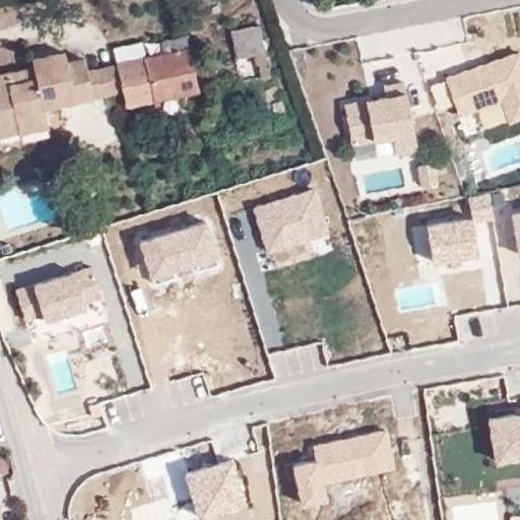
[(262,52),(256,24),(231,29),(236,58),(253,54),(262,52)]
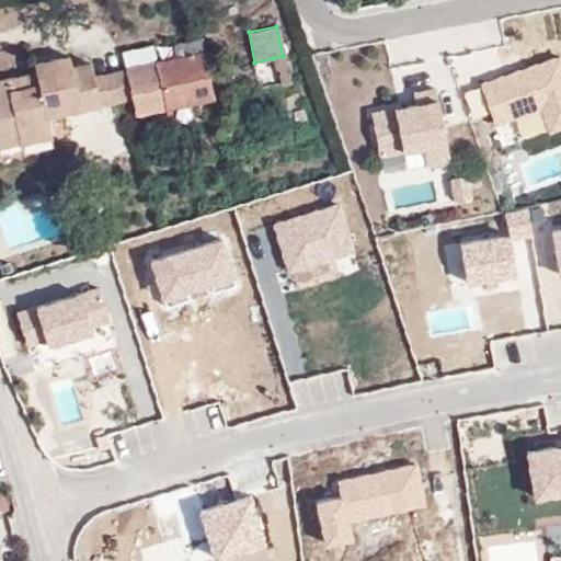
[(130,99),(134,116),(153,112),(212,100),(199,43),(198,38),(174,43),(176,56),(123,68),(130,99)]
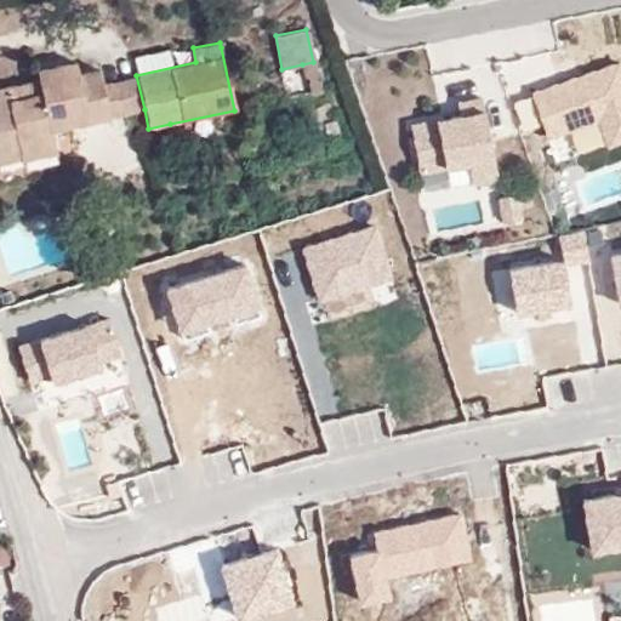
[(77,74),(74,61),(35,69),(38,80),(0,87),(0,158),(20,155),(20,152),(53,144),(50,131),(109,118),(102,84),(98,68),(77,74)]
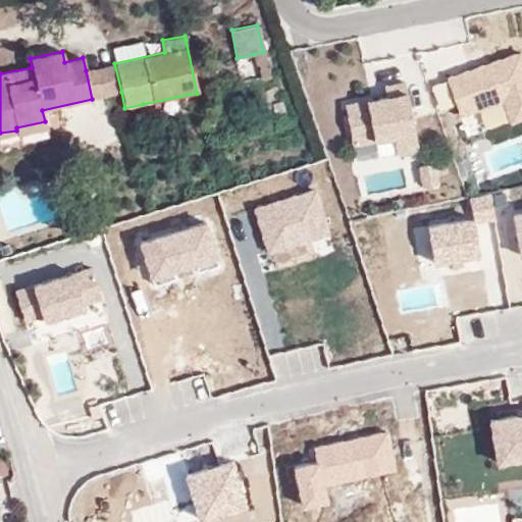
[(263,77),(268,77),(263,52),(254,54),(256,64),(260,64),(262,75),(263,77)]
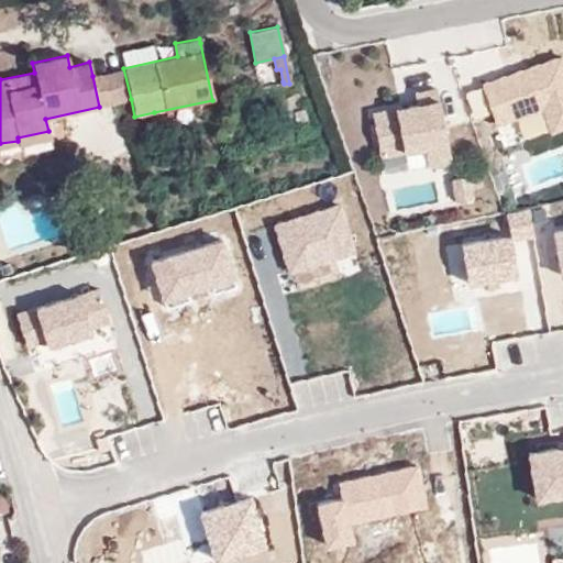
[(562,61),(562,56),(482,84),(496,123),(543,107),(551,131),(562,125),(562,61)]
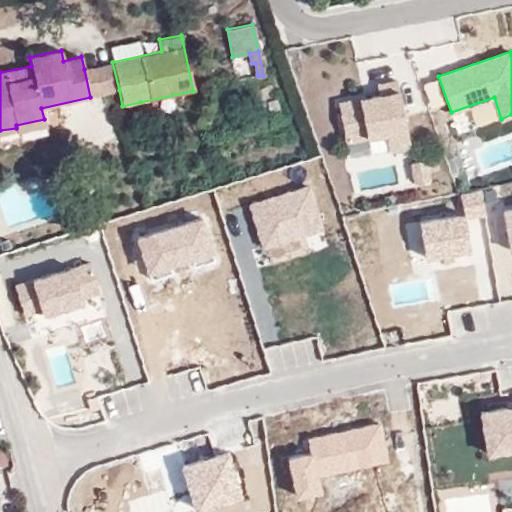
[(90,97),(119,90),(112,62),(84,69),(90,97)]
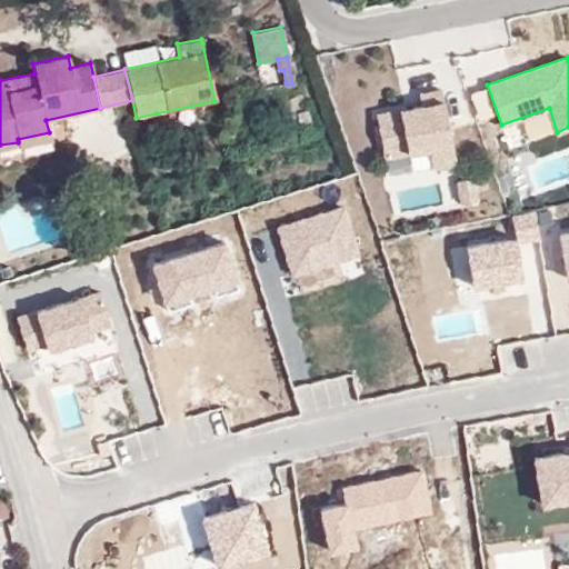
[(456,161),(441,89),(419,93),(421,105),(376,113),(383,157),(428,148),(432,166),(456,161)]
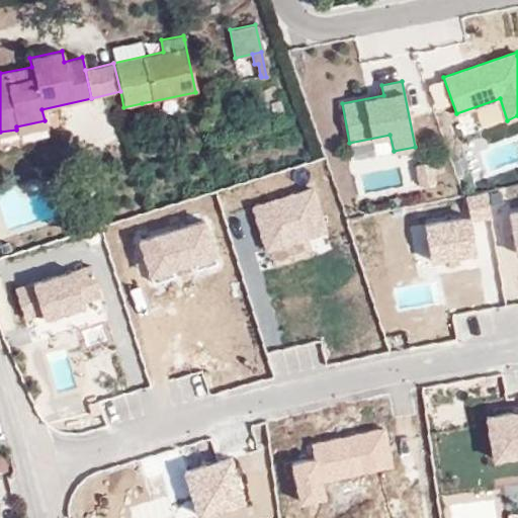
[(430,161),(416,164),(420,183),(434,181),(430,161)]
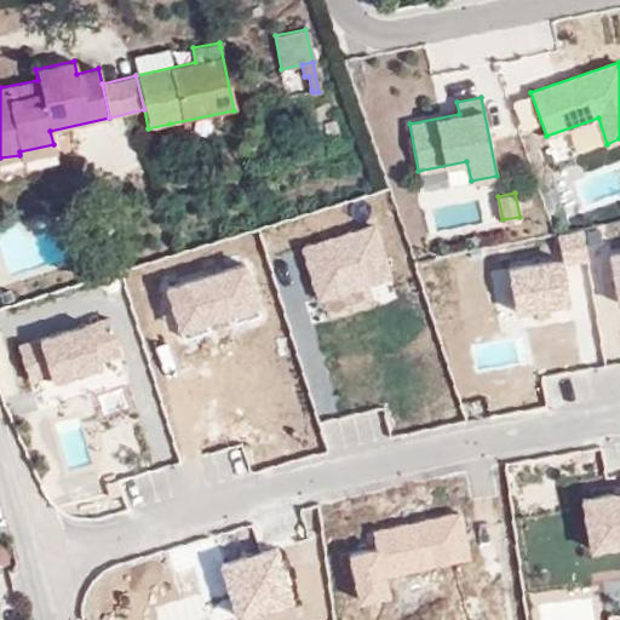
[(373,225),(299,247),(316,303),(390,281),(373,225)]
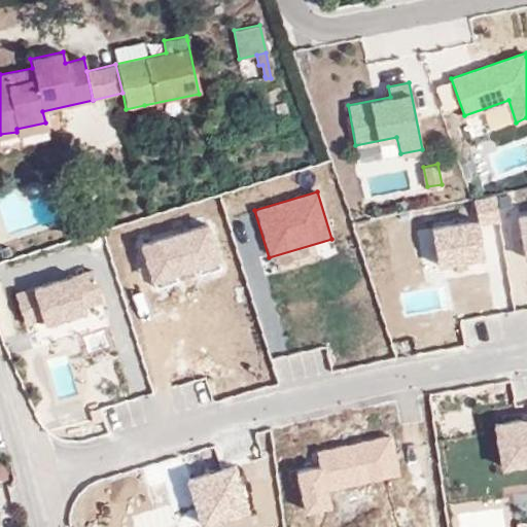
[(476,202),(478,219),(479,227),(499,224),(495,199),(476,202)]
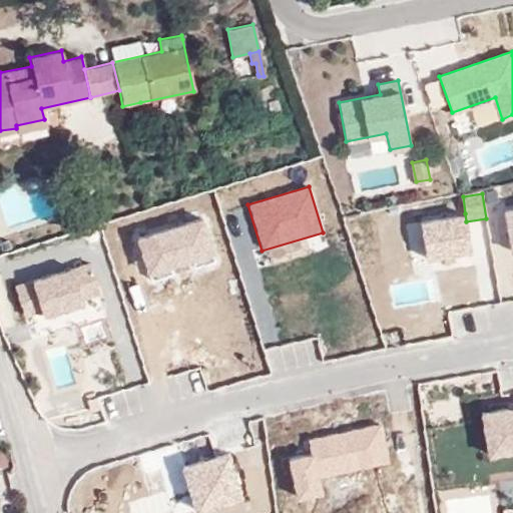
[(465,213),(422,220),(428,262),(471,254),(466,221),(465,213)]
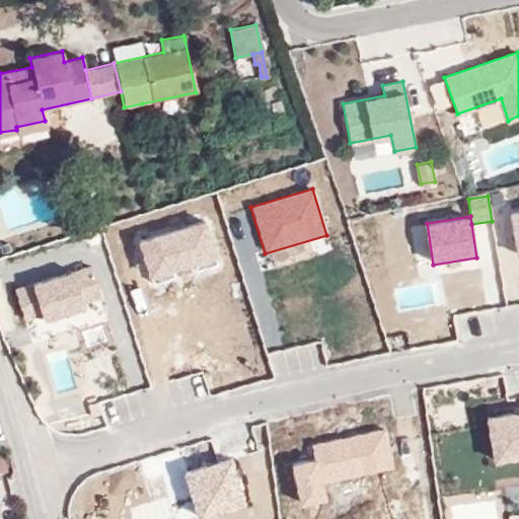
[(205,224),(141,243),(152,282),(217,262),(205,224)]
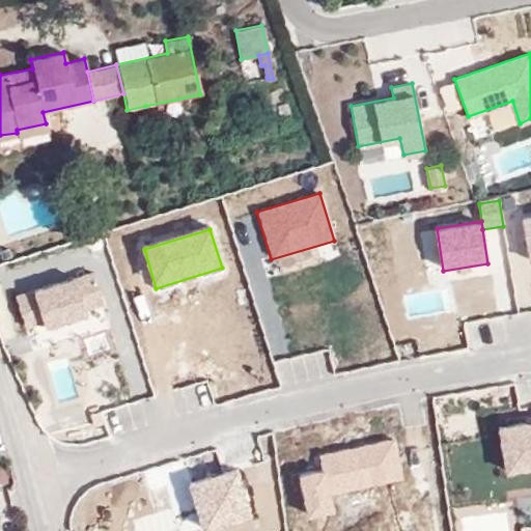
[(91,275),(18,298),(27,327),(45,322),(48,330),(89,317),(87,310),(101,306),(91,275)]
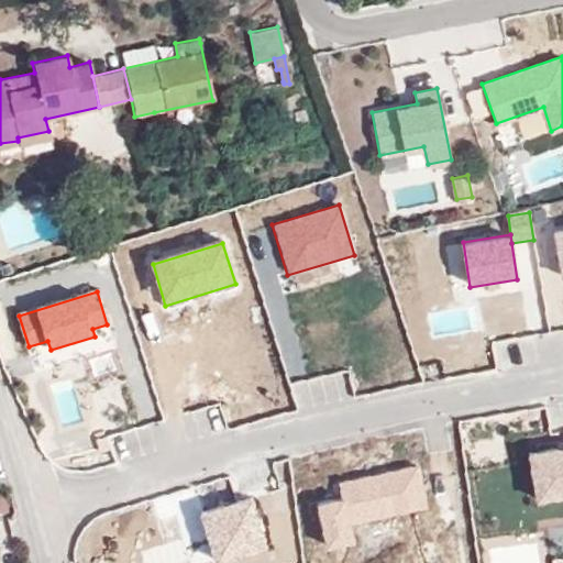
[(562,451),(529,457),(537,506),(562,501),(562,451)]
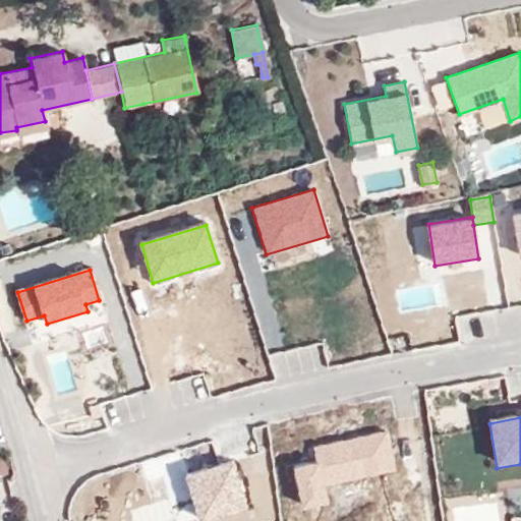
[(313,463),(294,466),(301,508),(331,503),(327,482),(397,470),(390,432),(310,446),(313,463)]
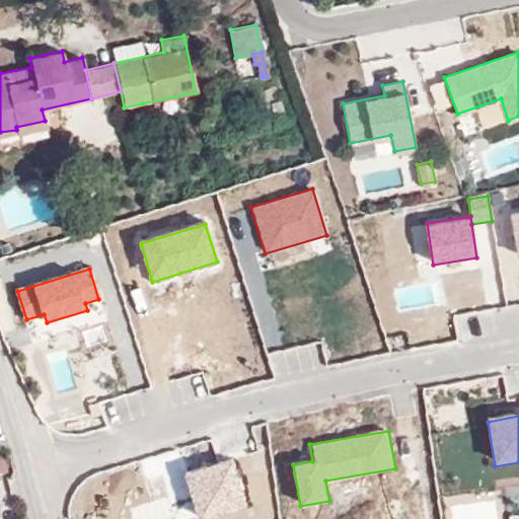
[(233,460),(186,474),(199,518),(205,518),(247,507),(233,460)]
